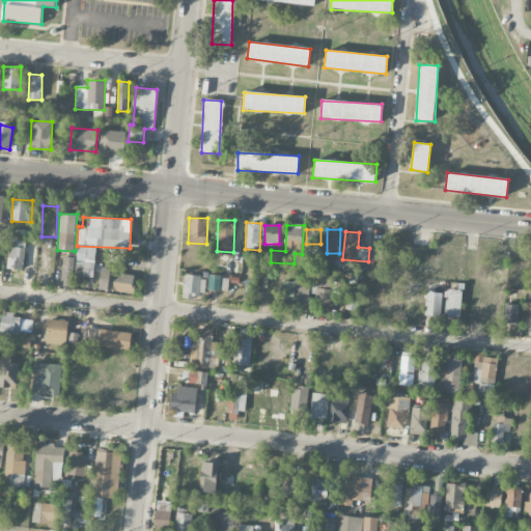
[(26,240),(9,239),(7,269),(24,270),(26,240)]
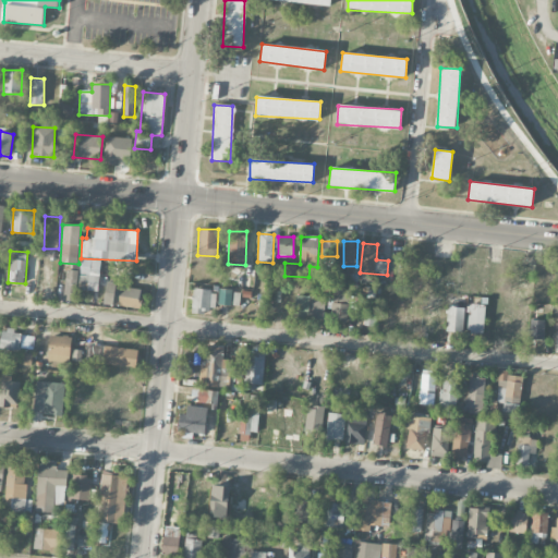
[(65,269),(64,300),(76,301),(76,290),(99,291),(100,259),(81,258),(80,270),(65,269)]
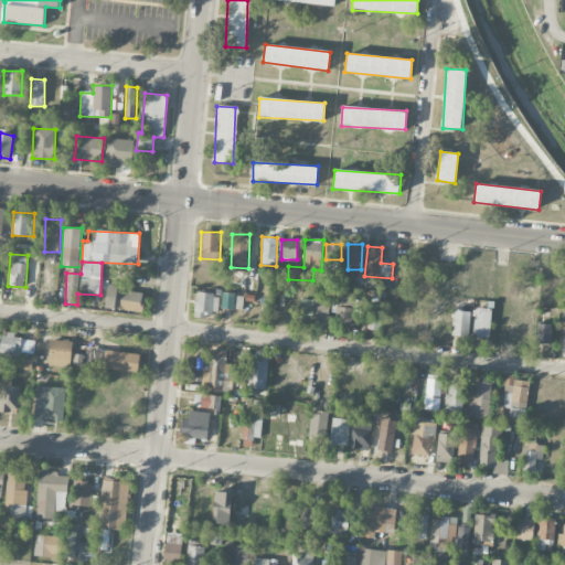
[(539,269),(524,268),(523,304),(537,304),(539,269)]
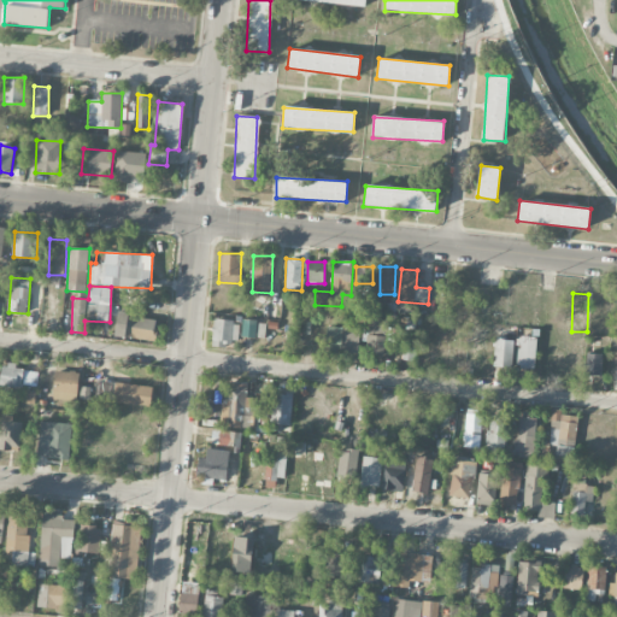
[(154,342),(158,318),(116,312),(112,335),(154,342)]
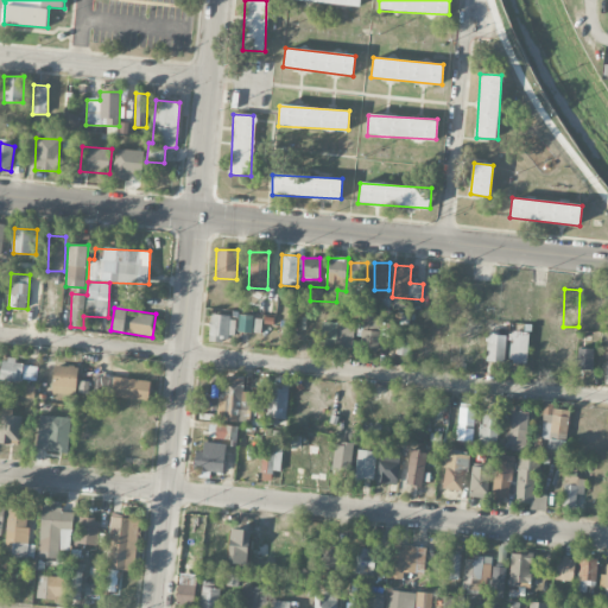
[(235,317),(210,315),(208,339),(234,341),(235,317)]
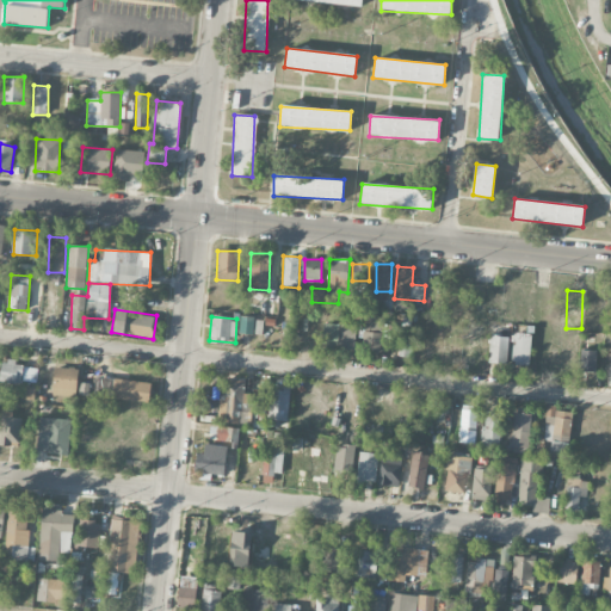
[(261,334),(263,319),(245,319),(244,333),(261,334)]
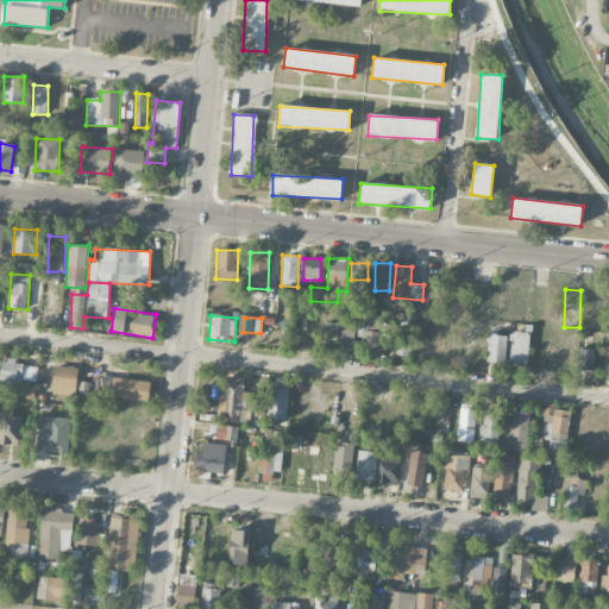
[(353,347),(353,324),(324,322),(322,346),(353,347)]
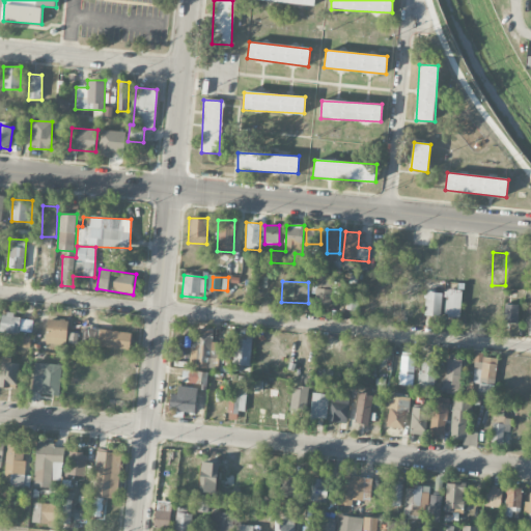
[(335,305),(336,288),(315,287),(314,304),(335,305)]
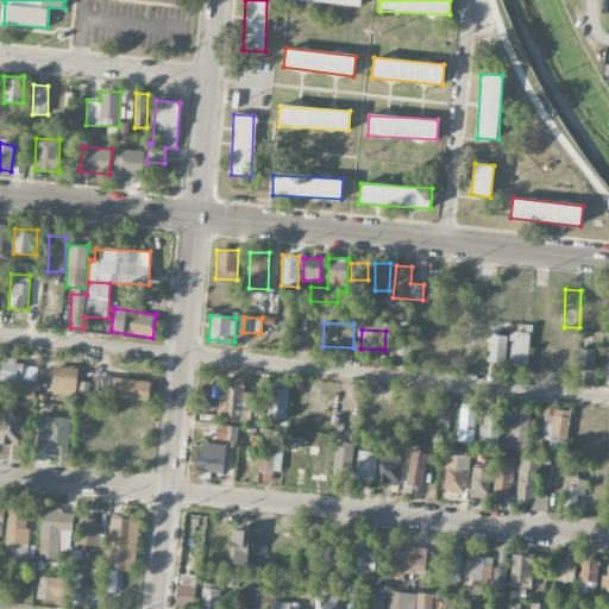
[(528,365),(529,332),(510,332),(510,364),(528,365)]
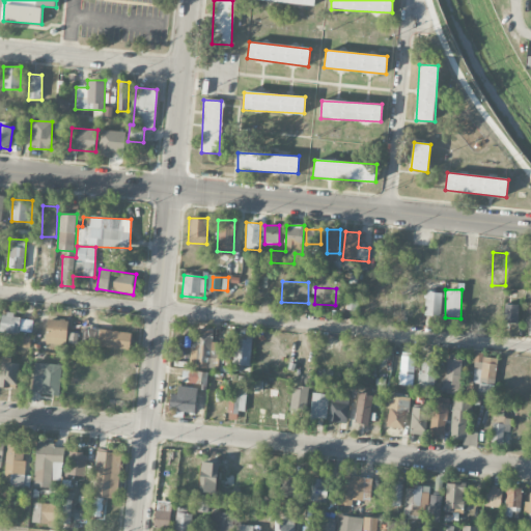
[(425,315),(441,316),(442,291),(425,290),(425,315)]
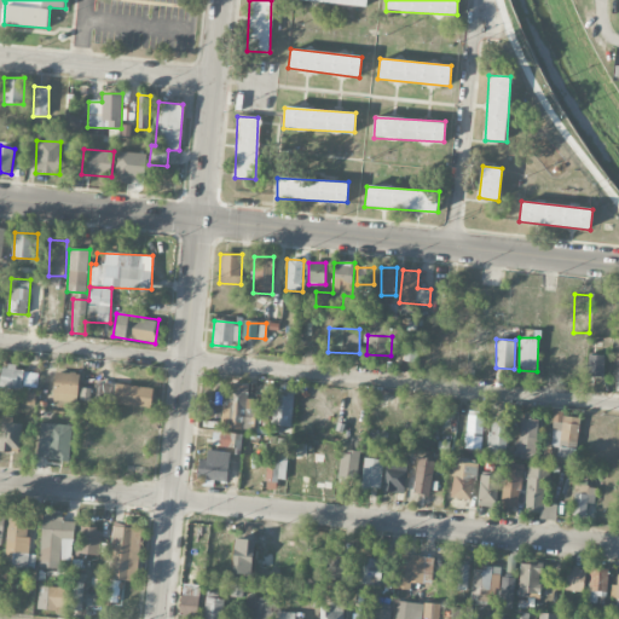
[(416,350),(403,351),(403,360),(416,360),(416,350)]
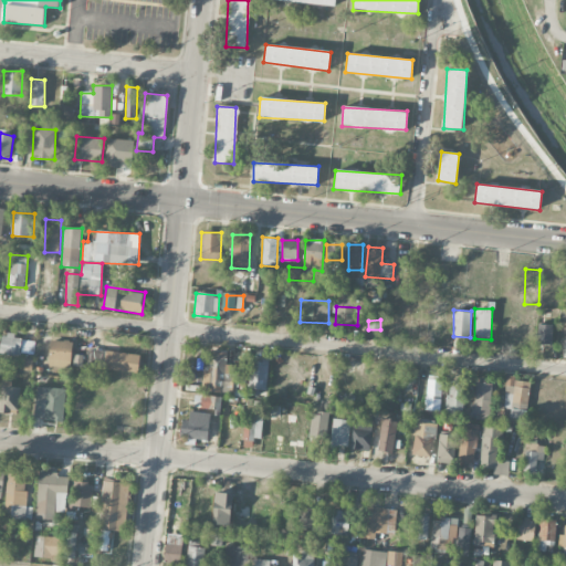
[(553,325),(538,324),(537,344),(552,344),(553,325)]
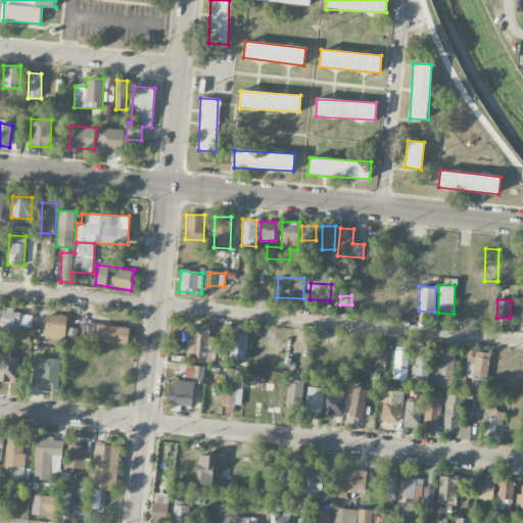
[(33,313),(0,310),(0,312),(0,326),(31,329),(33,313)]
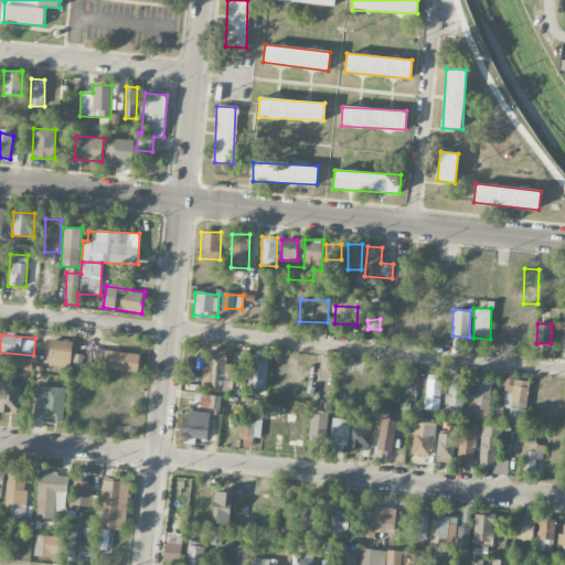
[(72,341),(49,340),(48,366),(71,368),(72,341)]
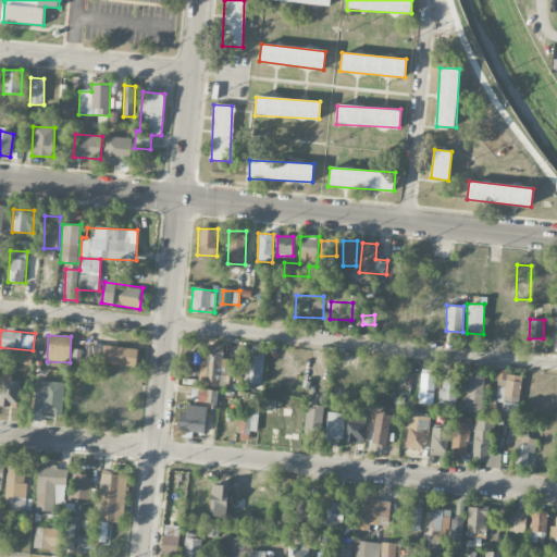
[(136,367),(137,349),(90,344),(88,362),(136,367)]
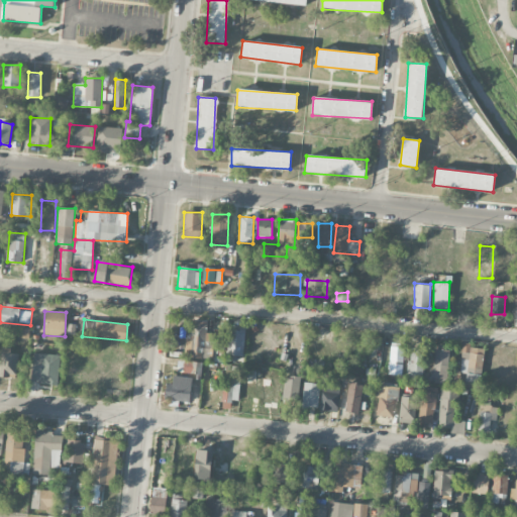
[(208,321),(193,319),(190,339),(186,339),(184,355),(211,359),(214,334),(207,333),(208,321)]
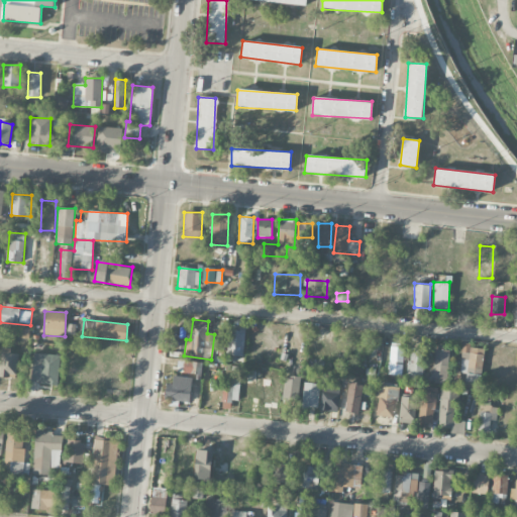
[(30,328),(22,327),(20,337),(28,338),(30,328)]
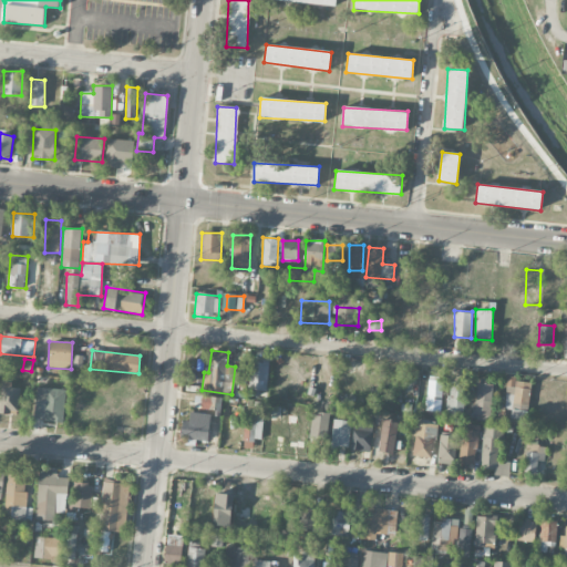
[(268,362),(250,362),(250,391),(267,391),(268,362)]
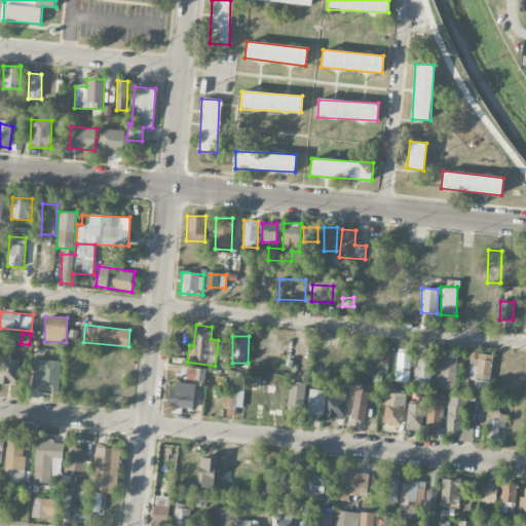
[(491,354),(478,354),(478,349),(470,349),(468,380),(474,380),(474,388),(490,389),(491,354)]
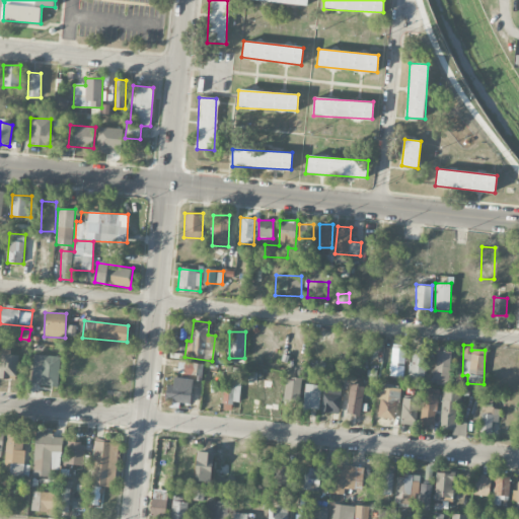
[(404,378),(405,349),(391,349),(390,377),(404,378)]
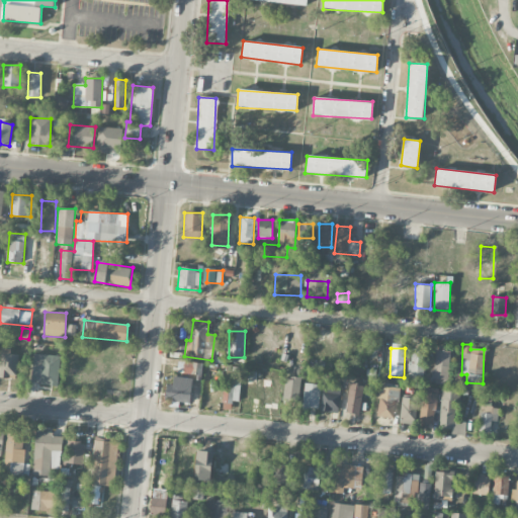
[(11,350),(1,349),(0,358),(0,376),(16,379),(18,355),(10,355),(11,350)]
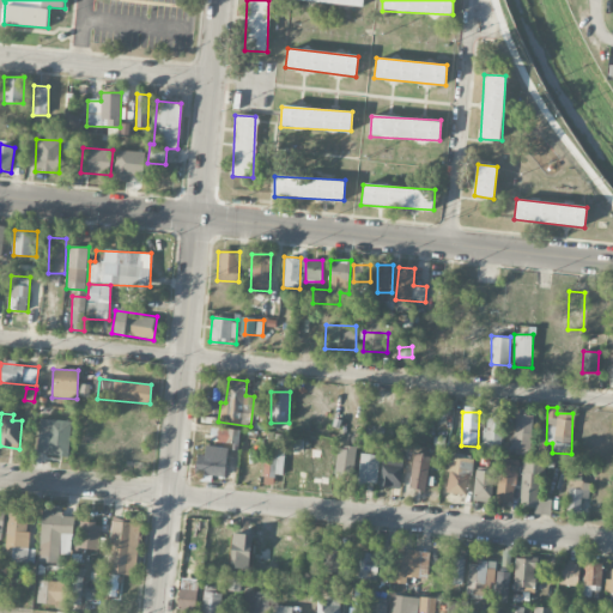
[(511,454),(529,455),(534,416),(516,414),(511,454)]
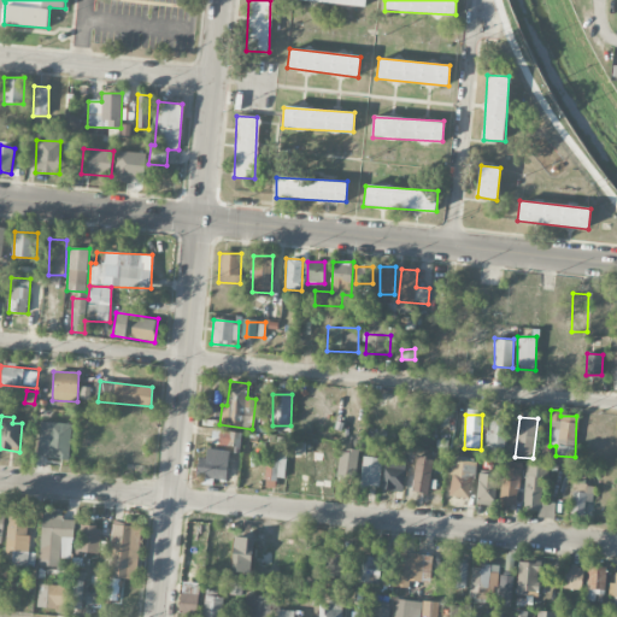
[(71,424),(47,423),(46,458),(70,459),(71,424)]
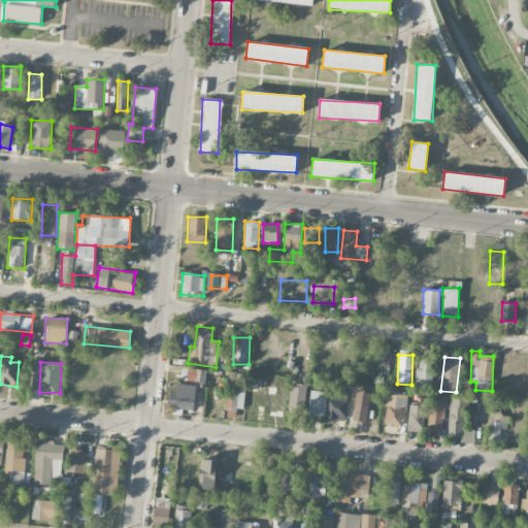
[(431,387),(432,363),(418,362),(416,386),(431,387)]
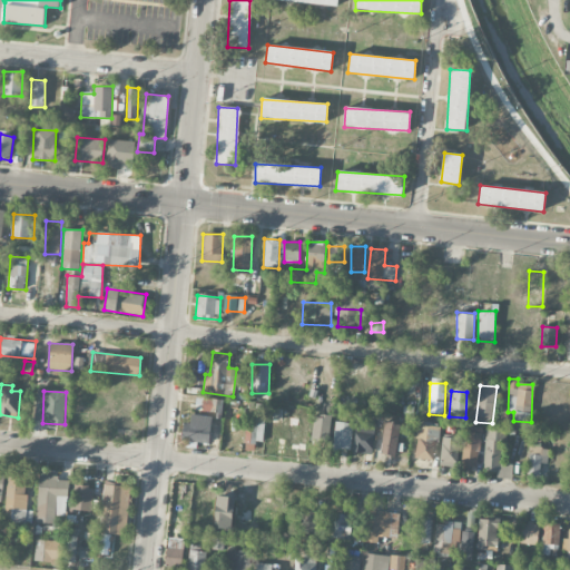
[(202,411),(222,412),(222,399),(203,399),(202,411)]
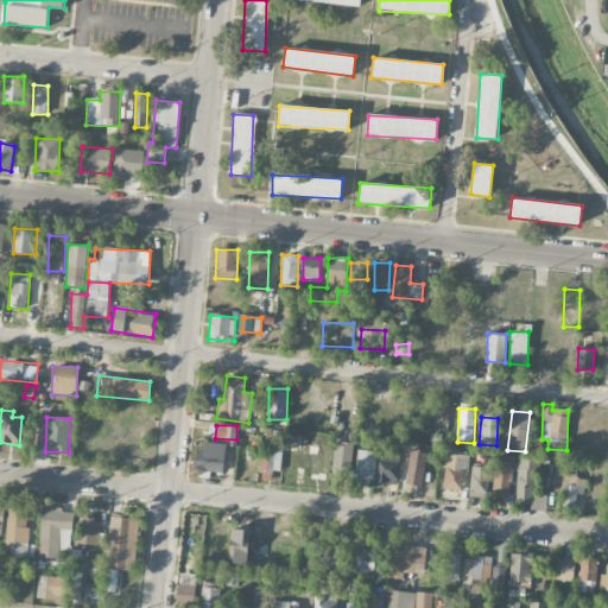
[(283,432),(265,432),(264,480),(271,480),(272,472),(282,472),(283,432)]
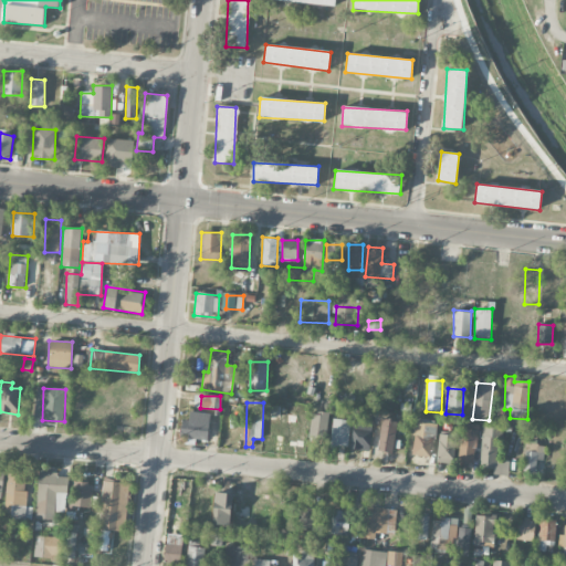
[(310,439),(327,440),(328,412),(311,411),(310,439)]
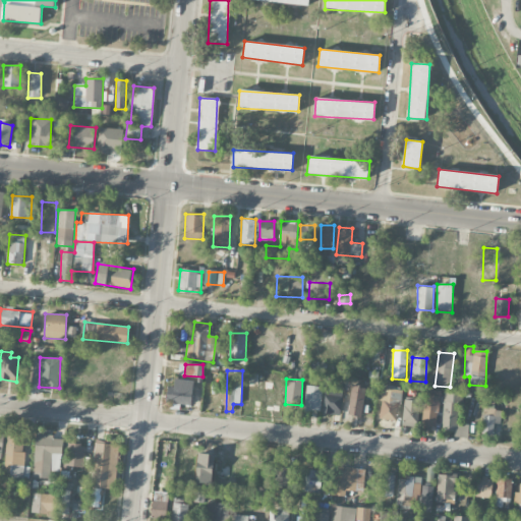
[(193,380),(168,380),(168,404),(192,404),(193,380)]
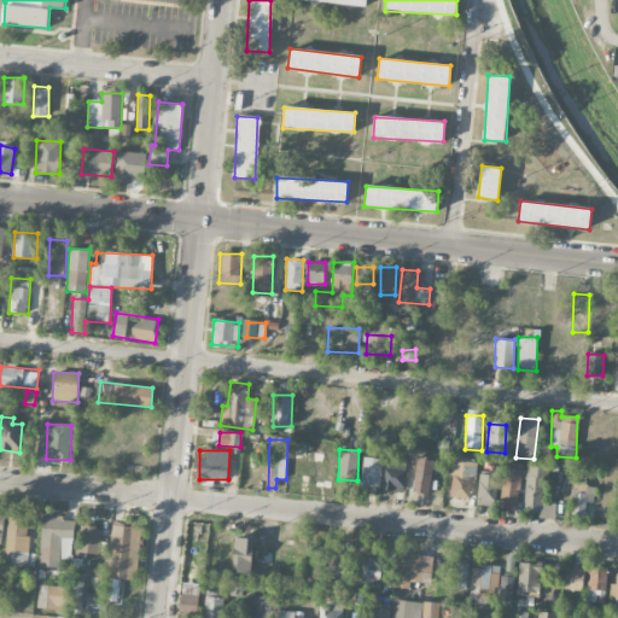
[(310,487),(331,490),(336,455),(315,453),(310,487)]
